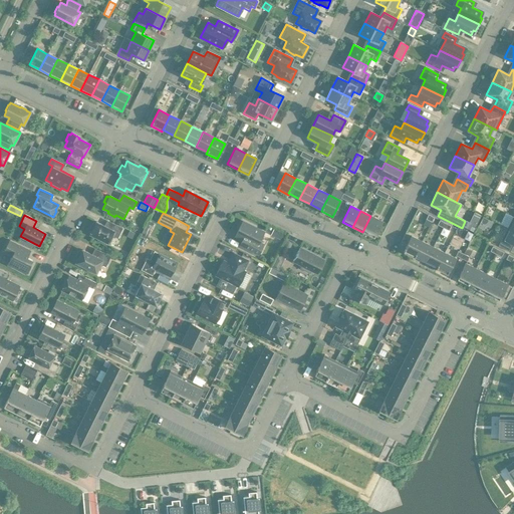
[(370,216),(362,232),(373,238),(381,222),(370,216)]
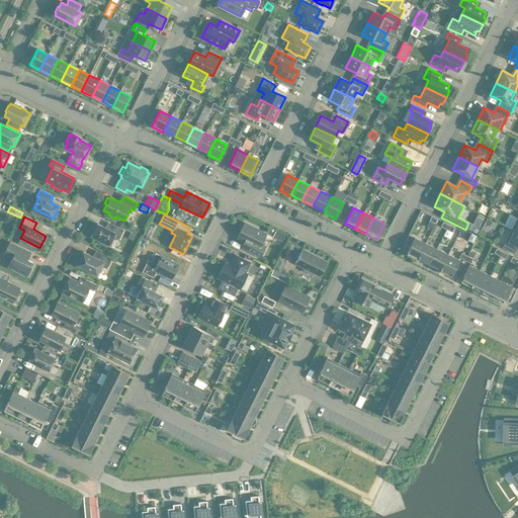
[(123,230),(112,225),(109,230),(97,224),(96,225),(94,224),(91,232),(92,233),(90,237),(99,241),(98,243),(106,247),(106,245),(108,246),(112,238),(118,240),(123,230)]
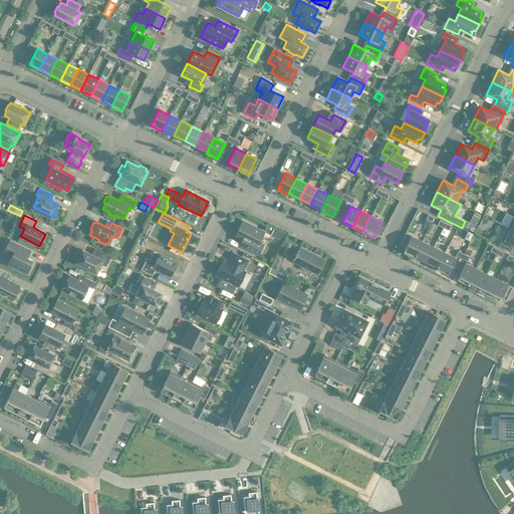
[(259,242),(263,232),(242,222),(235,236),(242,240),(239,246),(257,256),(263,244),(259,242)]
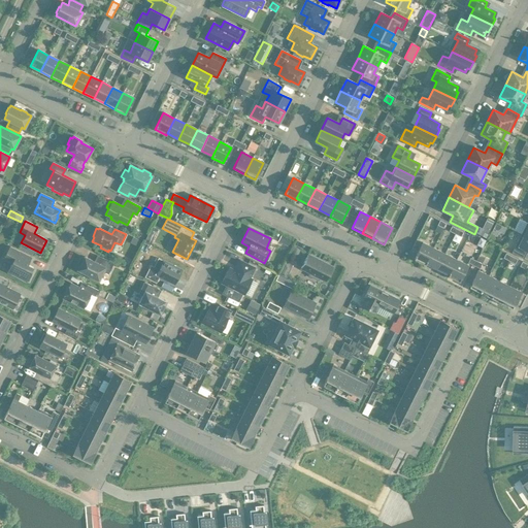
[(482,229),(479,234),(486,238),(488,232),(482,229)]
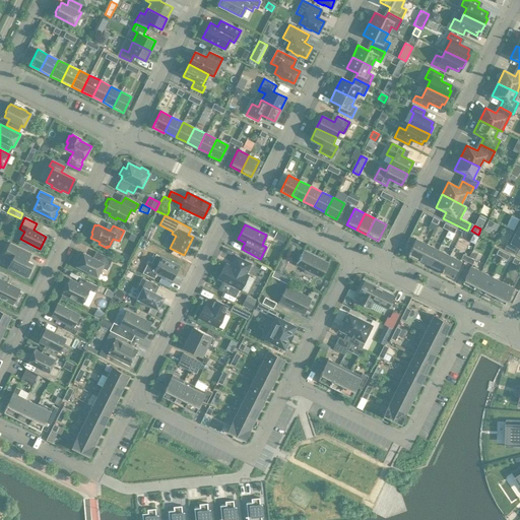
[(519,234),(513,231),(504,249),(515,255),(519,248),(519,234)]
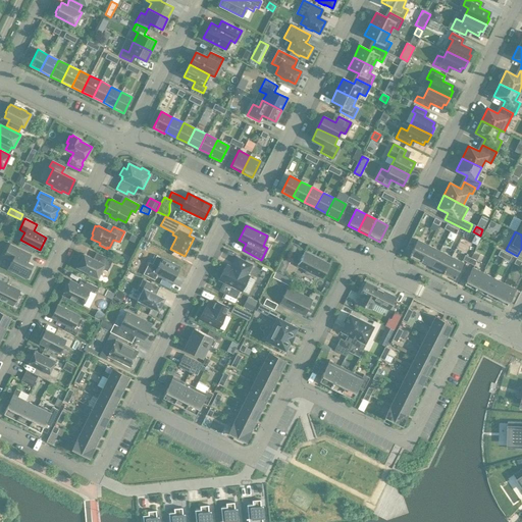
[(131,235),(128,241),(136,245),(139,238),(131,235)]
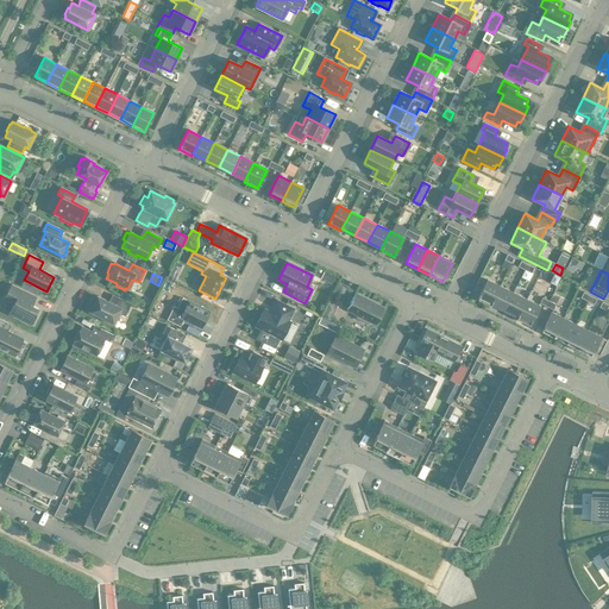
[(487,280),(477,299),(490,306),(491,303),(500,287),(487,280)]
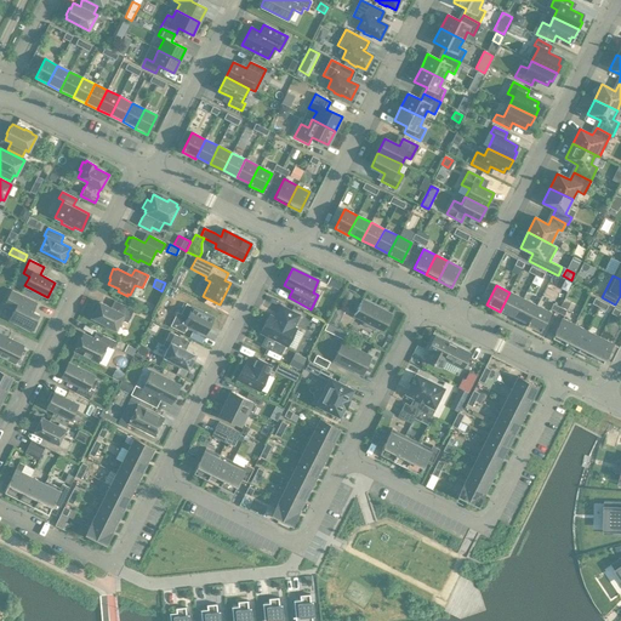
[(346,290),(341,298),(349,302),(353,294),(346,290)]
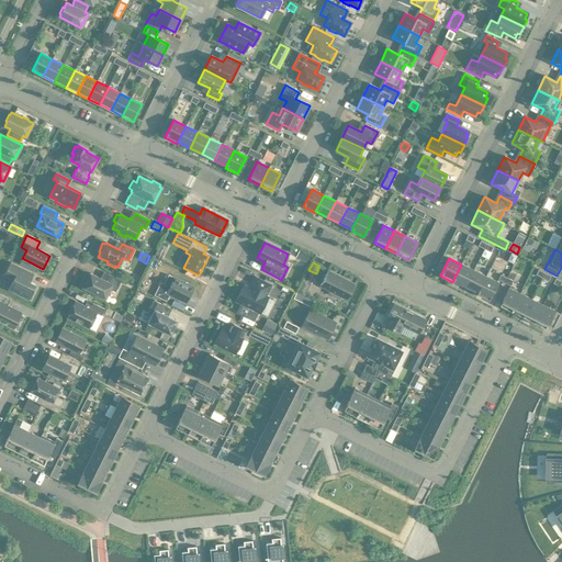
[(8,290),(27,300),(30,300),(33,292),(32,291),(35,284),(29,282),(33,274),(10,263),(3,277),(12,281),(8,290)]
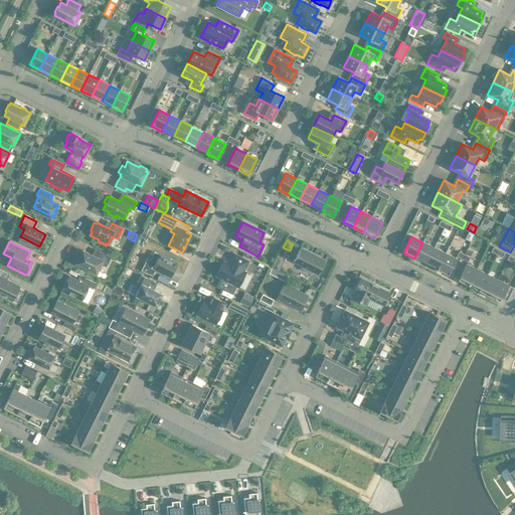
[(422,242),(415,256),(426,263),(434,247),(422,242)]
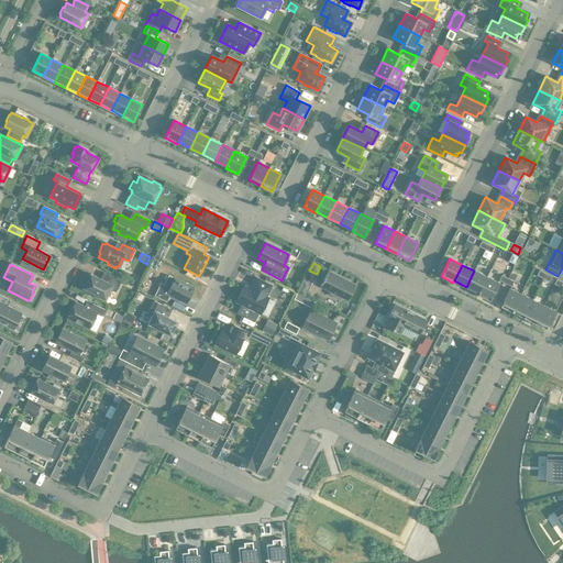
[(474,271),(466,287),(478,293),(486,277),(474,271)]
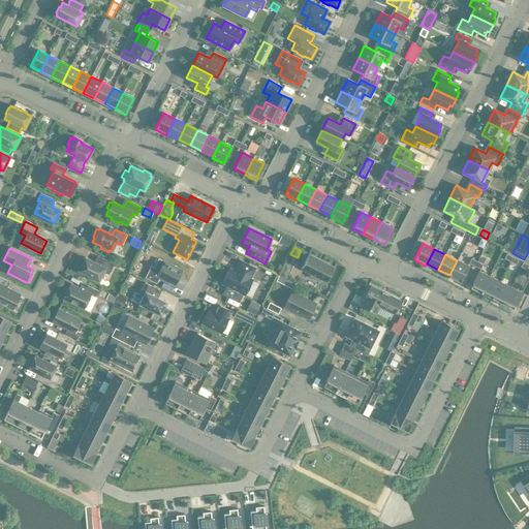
[(327,282),(334,268),(308,255),(301,269),(310,274),(309,277),(318,281),(320,279),(327,282)]
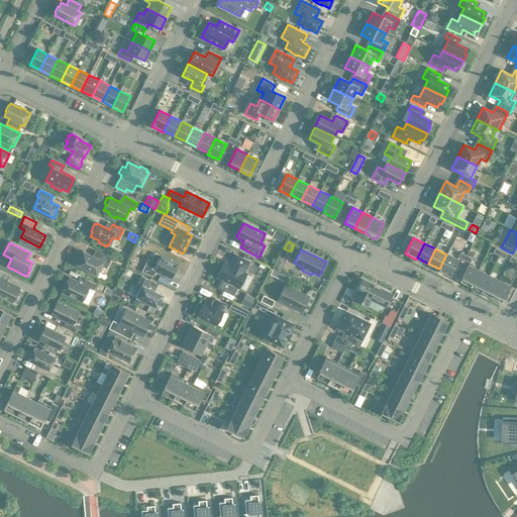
[(96,259),(83,251),(82,253),(80,252),(77,259),(78,260),(76,265),(88,270),(87,272),(94,276),(95,274),(96,275),(100,267),(106,269),(111,259),(100,252),(96,259)]
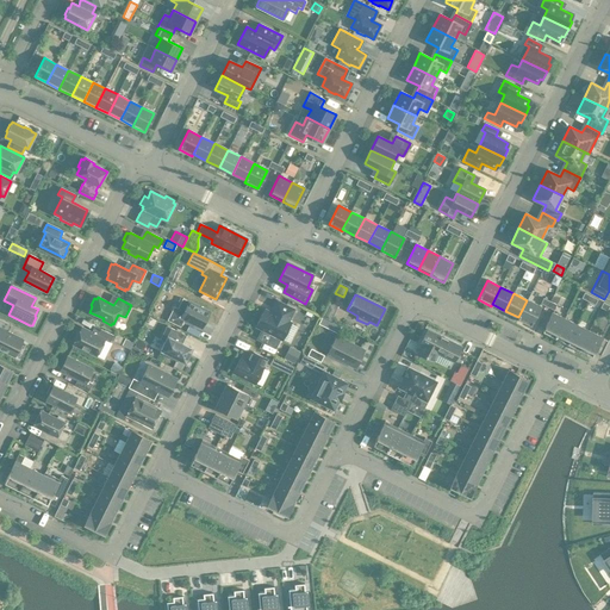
[(174,307),(167,321),(180,328),(184,319),(201,329),(210,312),(188,302),(182,298),(178,309),(174,307)]
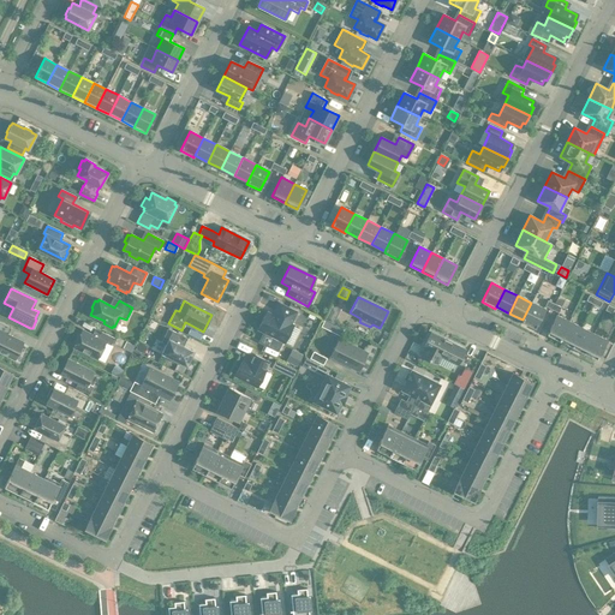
[(257,330),(264,333),(260,342),(276,351),(281,342),(284,344),(293,326),(291,324),(297,312),(279,303),(274,312),(275,312),(274,316),(267,312),(257,330)]
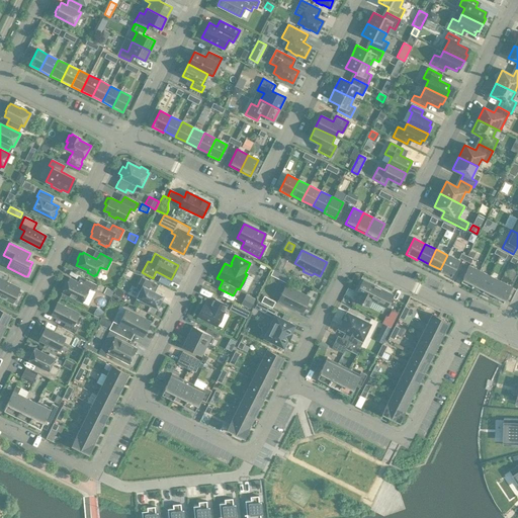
[(447,255),(440,269),(439,271),(450,276),(458,260),(447,255)]
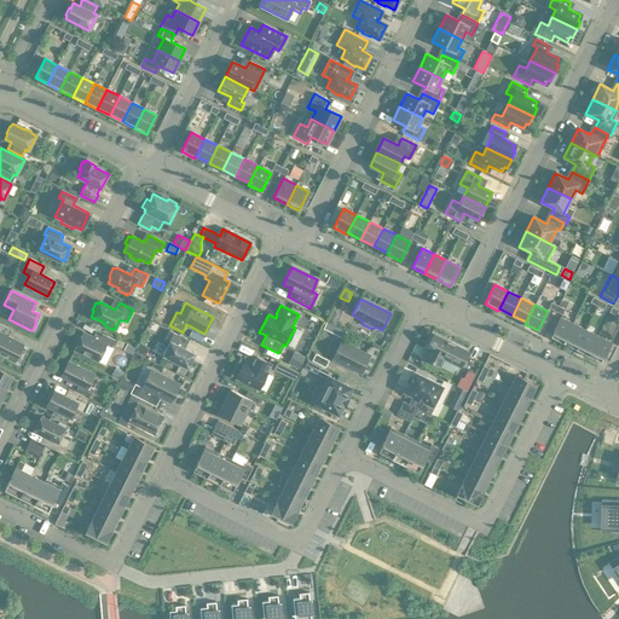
[(560,317),(550,336),(562,342),(572,324),(560,317)]
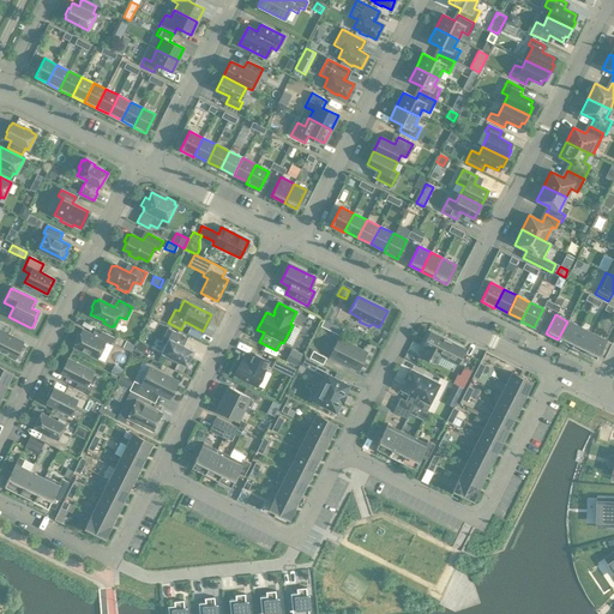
[(324,320),(320,326),(327,330),(331,324),(324,320)]
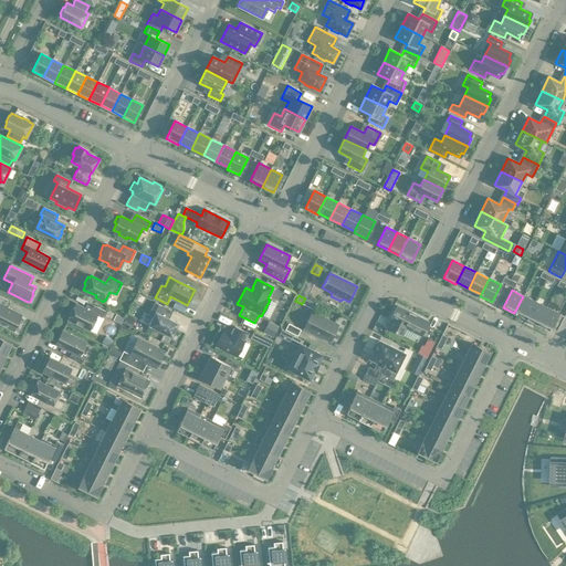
[(523,296),(514,313),(526,320),(535,302),(523,296)]
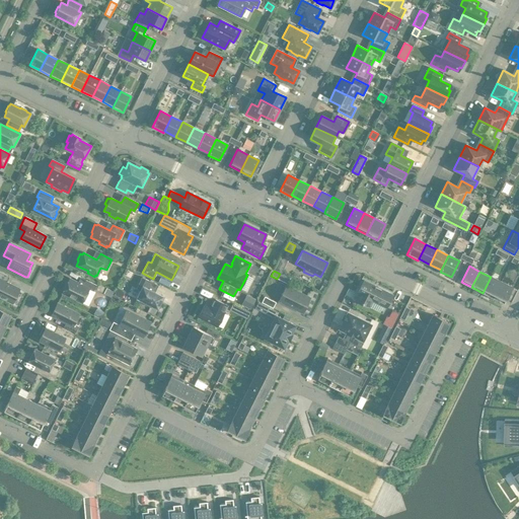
[(0,297),(11,304),(13,301),(14,302),(18,295),(16,294),(19,289),(6,283),(9,277),(0,273),(0,297)]
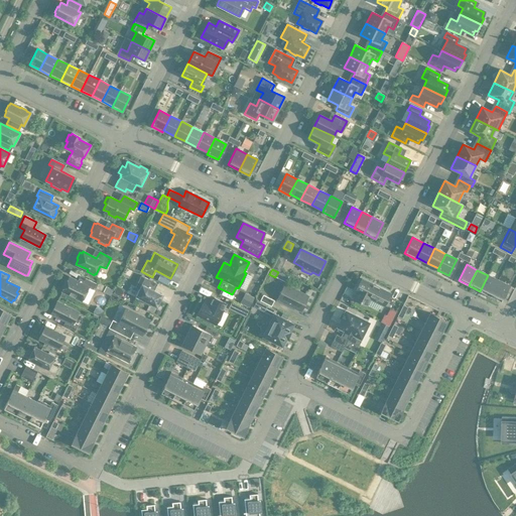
[(488,275),(480,291),(490,296),(498,280),(488,275)]
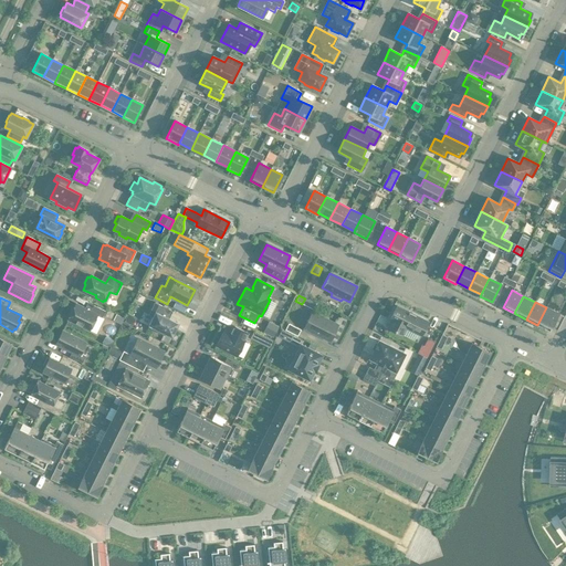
[(171,336),(178,323),(165,317),(169,310),(154,303),(148,315),(153,317),(149,325),(156,328),(155,332),(164,336),(165,333),(171,336)]
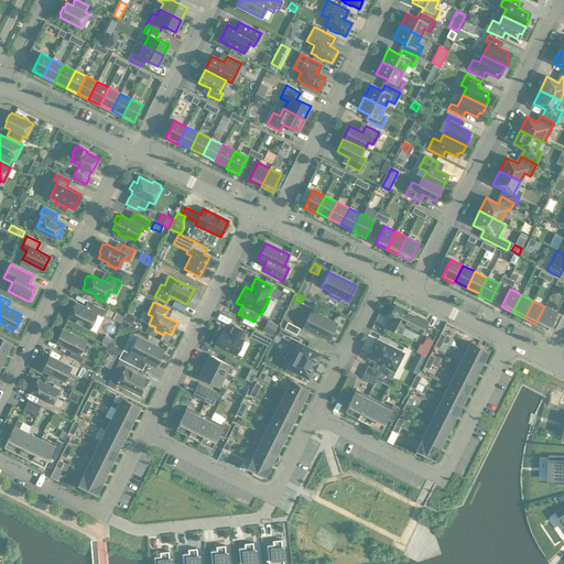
[(76,303),(67,320),(88,329),(96,333),(104,317),(101,316),(105,311),(93,304),(89,311),(84,307),(76,303)]
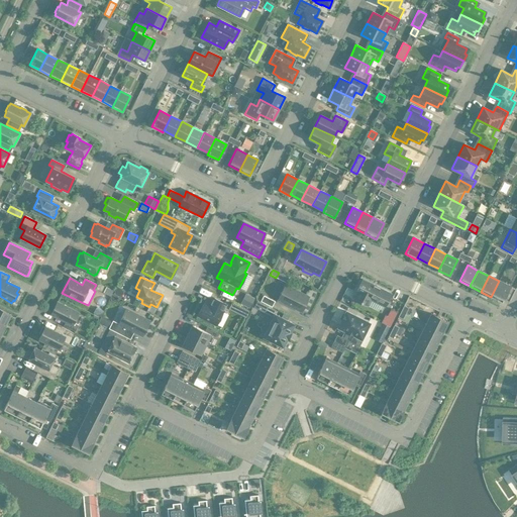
[(385,307),(391,294),(363,280),(355,292),(356,293),(353,299),(368,306),(371,300),(385,307)]
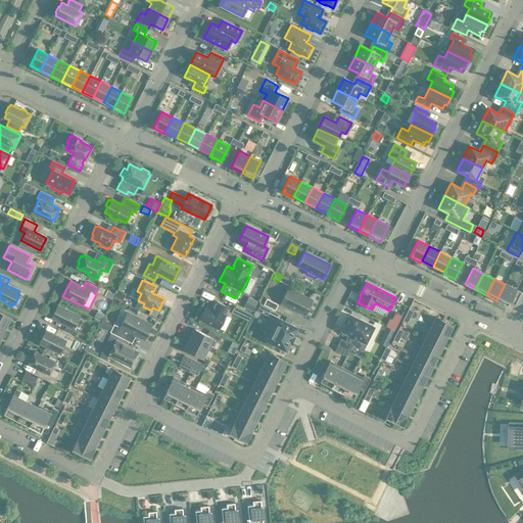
[(505,284),(496,300),(507,305),(515,289),(505,284)]
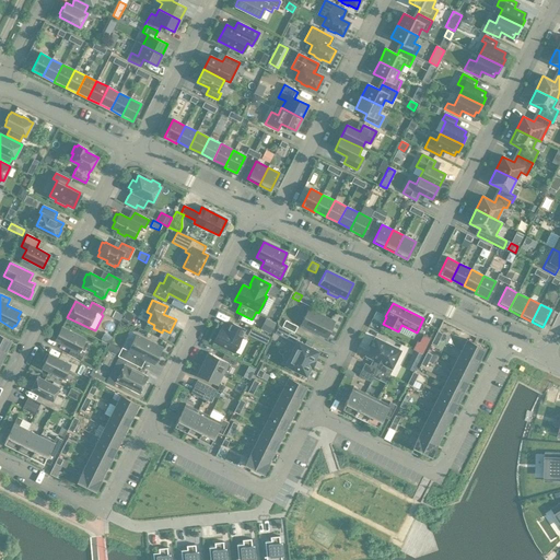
[(326,338),(334,322),(308,308),(300,325),(326,338)]
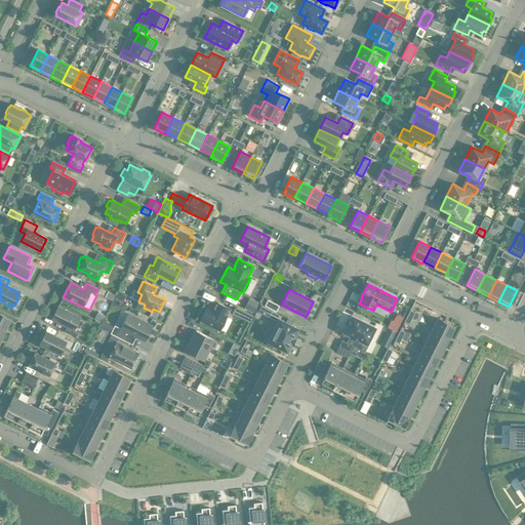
[(108,292),(105,297),(112,301),(115,295),(108,292)]
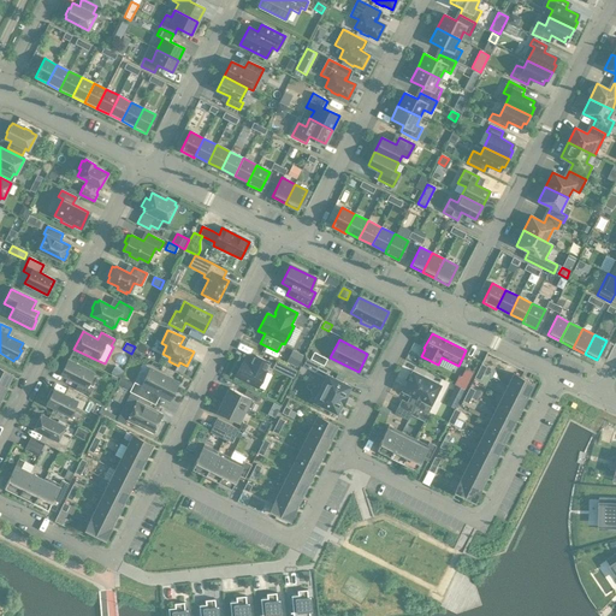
[(289,356),(285,362),(296,368),(303,355),(296,351),(294,357),(289,356)]
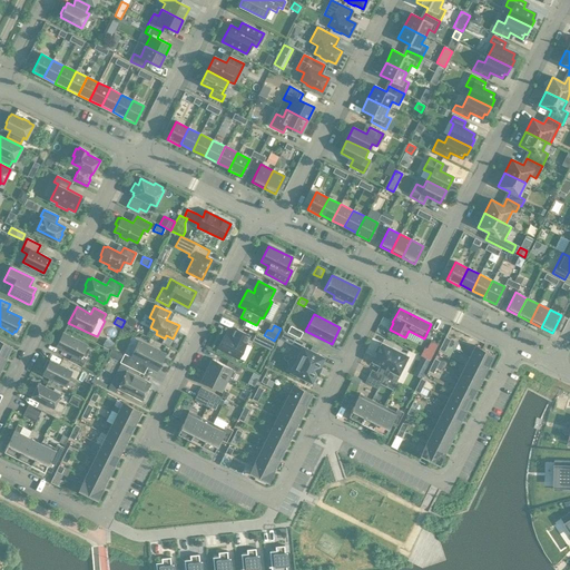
[(300,338),(302,332),(290,326),(286,333),(300,338)]
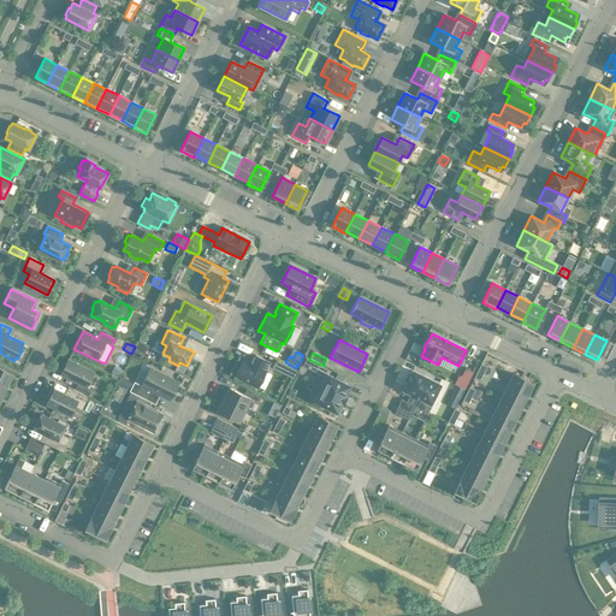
[(243,360),(235,377),(258,389),(266,371),(265,371),(270,363),(255,356),(252,363),(243,360)]
